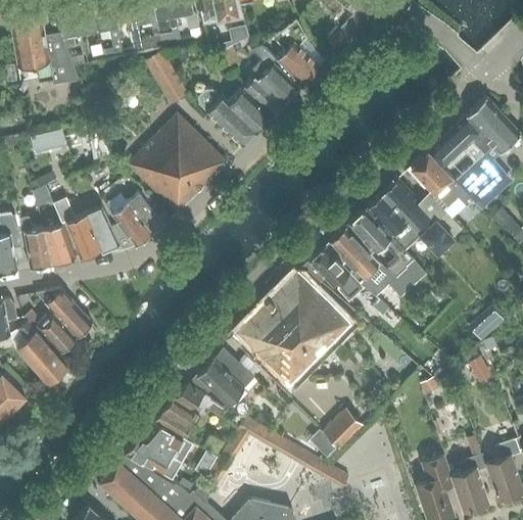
[(63,35),(62,35),(67,48),(76,47),(74,35),(80,34),(73,0),(69,0),(52,3),(63,35)]
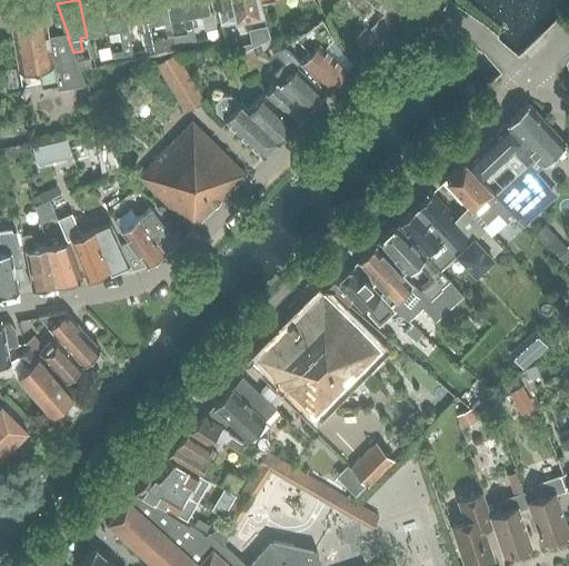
[(79,0),(87,37),(108,32),(100,0),(79,0)]
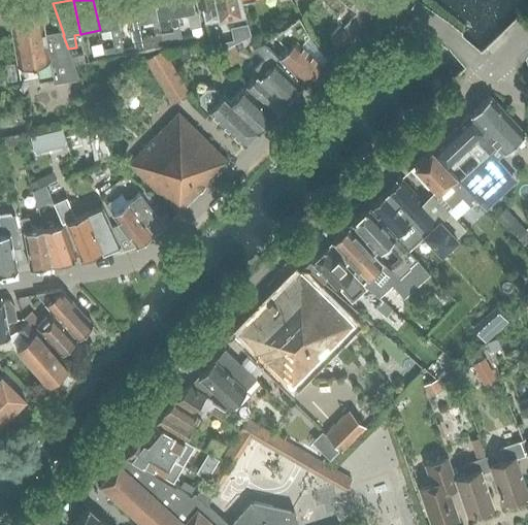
[(121,27),(120,26),(119,26),(112,0),(93,0),(100,30),(110,28),(114,55),(124,53),(120,27),(121,27)]
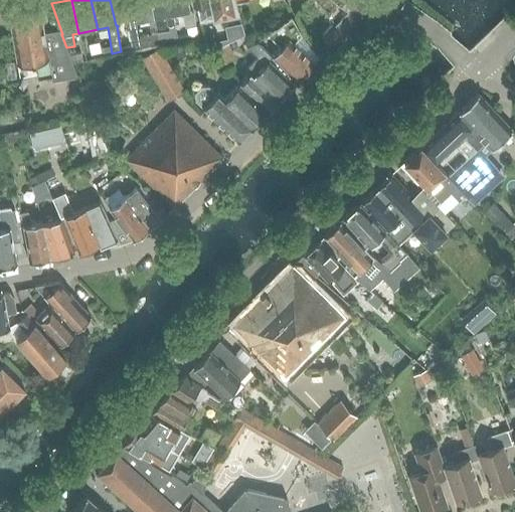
[(136,21),(134,21),(130,0),(110,0),(116,25),(117,25),(118,26),(129,23),(130,28),(127,28),(131,49),(141,47),(139,36),(136,22),(136,21)]
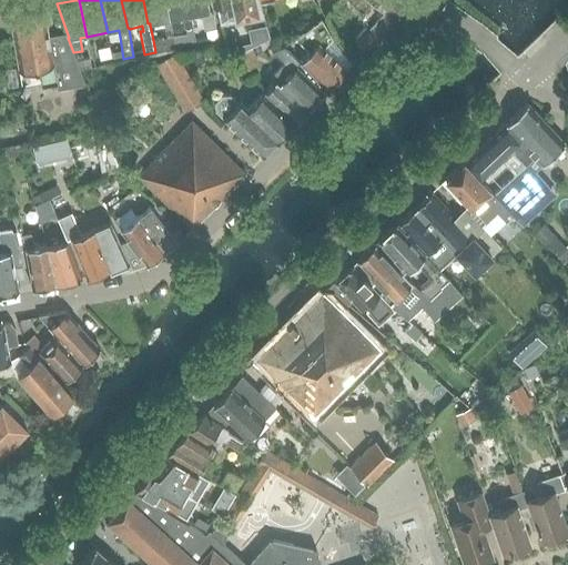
[(164,0),(143,0),(148,23),(150,23),(150,24),(162,22),(163,29),(171,27),(170,20),(170,19),(169,20),(164,0)]
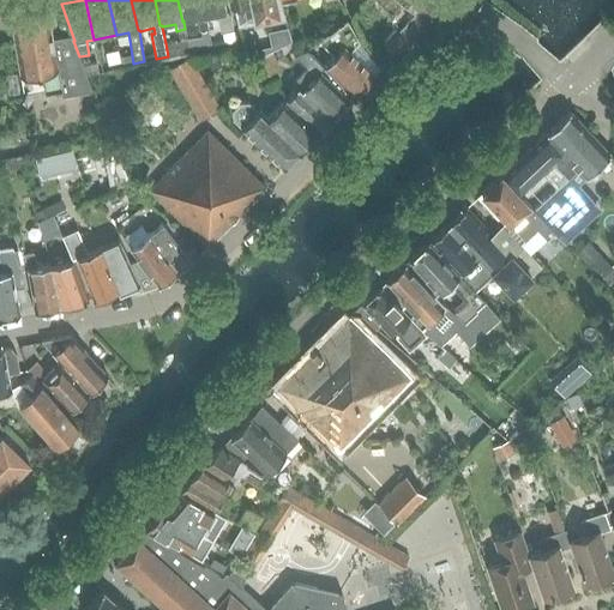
[(209,32),(206,18),(206,17),(204,17),(200,0),(178,0),(182,22),(184,20),(184,22),(197,19),(199,35),(209,32)]
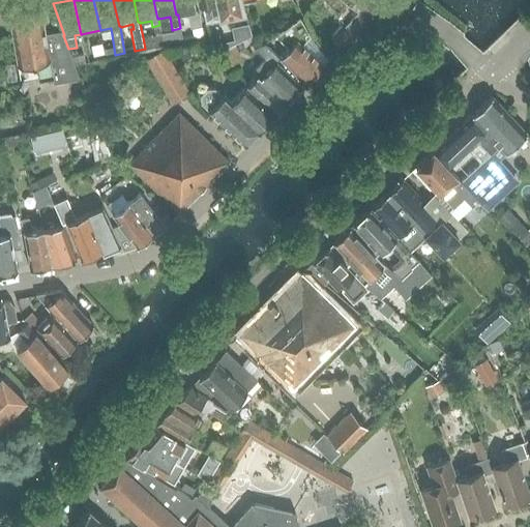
[(196,12),(193,0),(173,0),(176,15),(178,15),(178,16),(188,13),(192,29),(203,27),(200,13),(197,11),(196,12)]
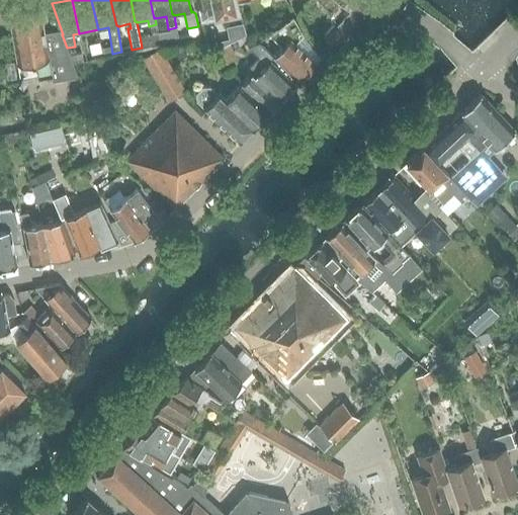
[(237,0),(194,0),(196,7),(198,7),(201,20),(241,12),(238,5),(239,5),(237,0)]
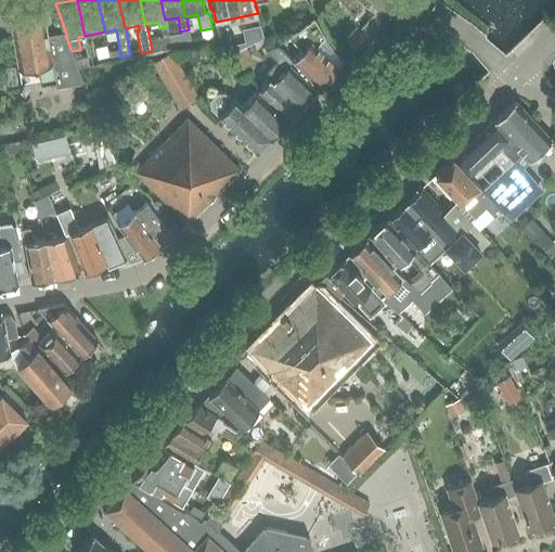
[(372,0),(339,0),(356,15),(366,3),(368,4),(372,0)]
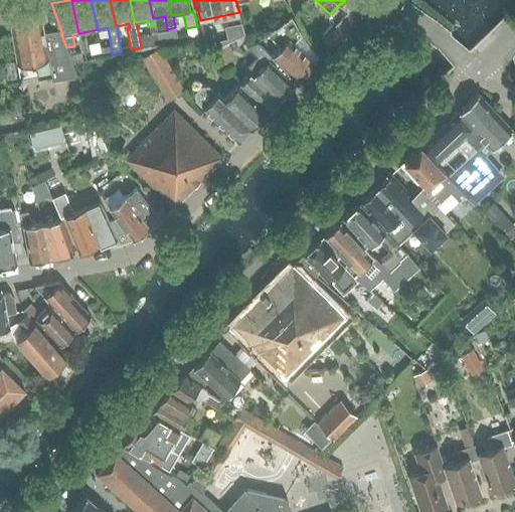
[(368,0),(345,0),(341,4),(340,3),(330,14),(327,16),(335,23),(322,37),(331,46),(372,3),(368,0)]
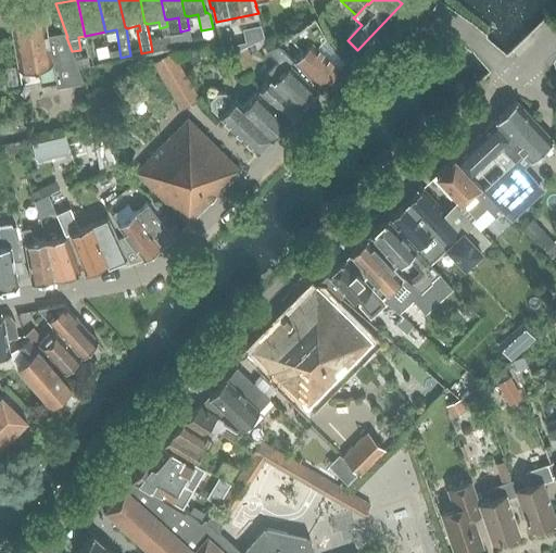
[(76,62),(72,51),(66,37),(66,35),(49,38),(42,8),(8,13),(19,72),(38,68),(41,87),(55,85),(57,90),(84,85),(79,72),(76,62)]
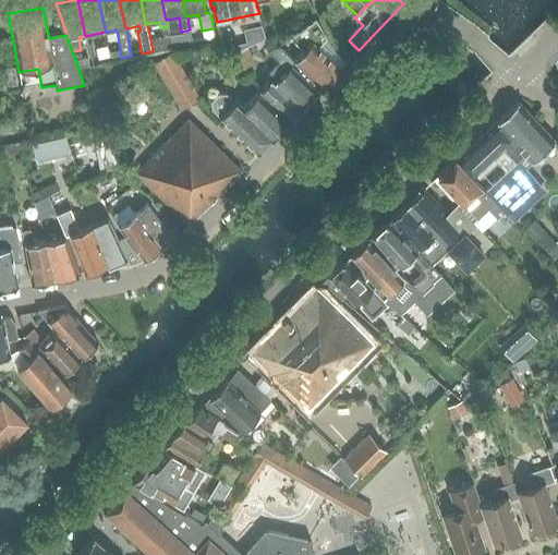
[(305,51),(294,62),(322,88),(340,70),(317,48),(326,38),(316,21),(291,38),(305,51)]
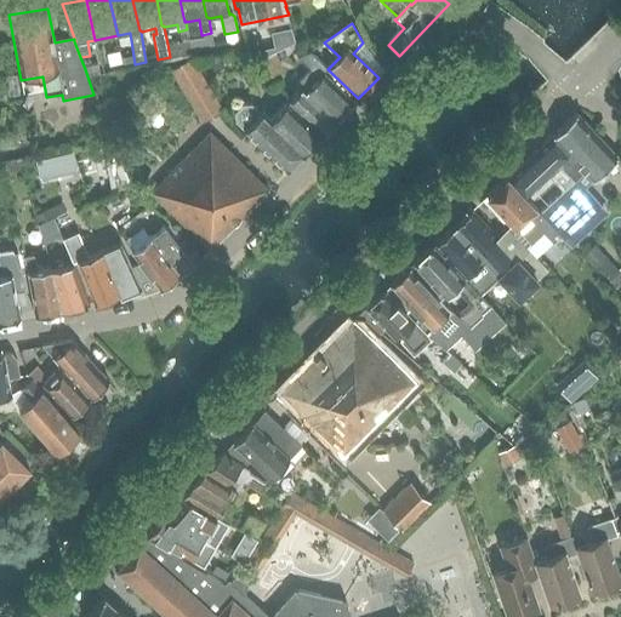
[(209,51),(206,39),(189,41),(192,53),(192,55),(209,51)]
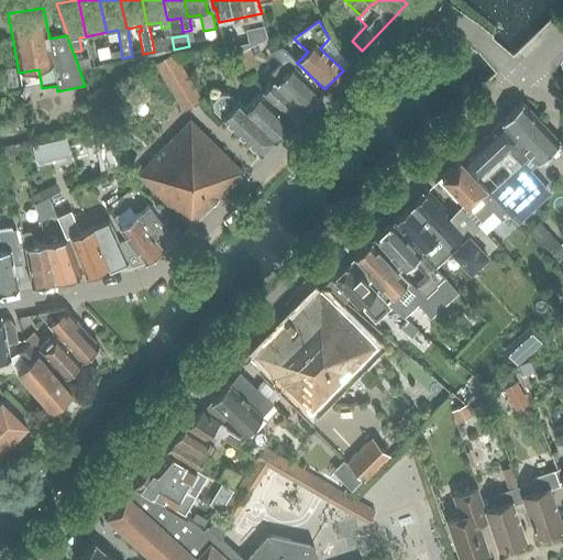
[(163,37),(152,40),(154,52),(174,48),(172,37),(163,40),(163,37)]
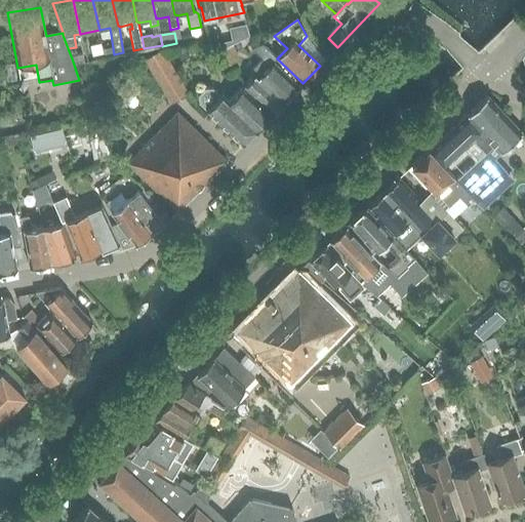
[(250,72),(254,76),(245,87),(273,114),(303,83),(277,58),(263,45),(251,49),(263,59),(250,72)]
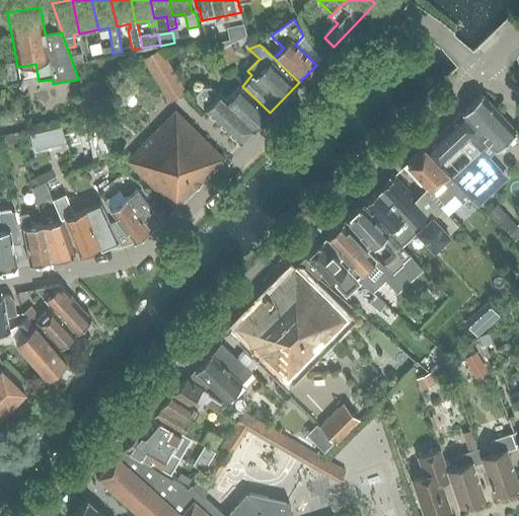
[(102,55),(101,48),(88,50),(90,58),(102,55)]
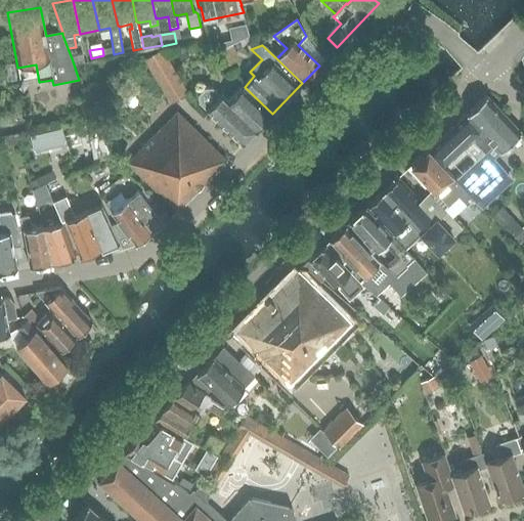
[(188,93),(162,50),(143,61),(171,104),(188,93)]
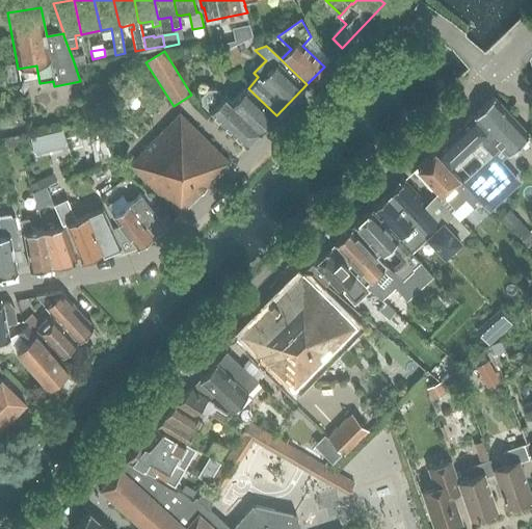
[(85,56),(73,59),(76,69),(86,65),(85,56)]
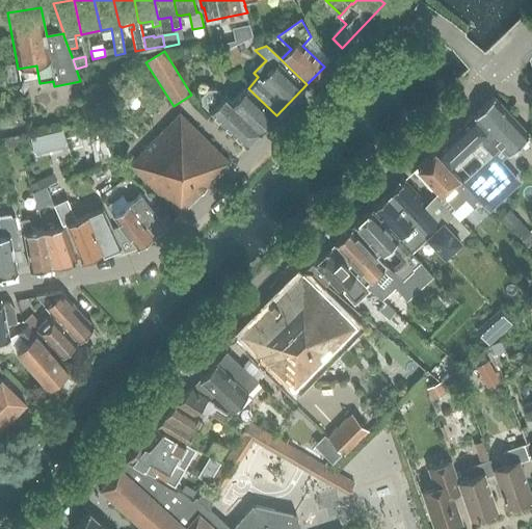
[(232,106),(260,133),(276,116),(247,89),(232,105),(232,106)]
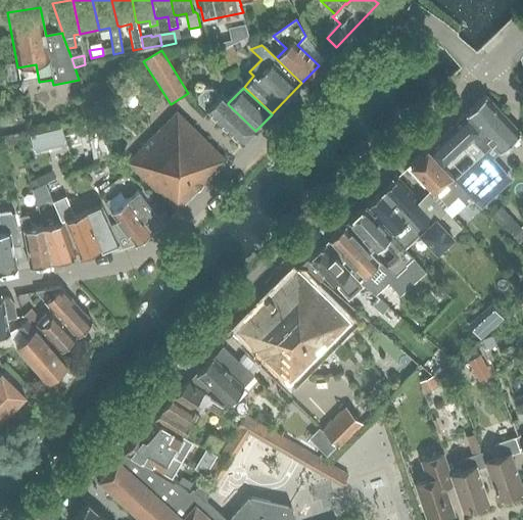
[(241,145),(255,131),(228,104),(228,103),(222,97),(221,97),(212,89),(204,90),(198,96),(198,103),(241,145)]
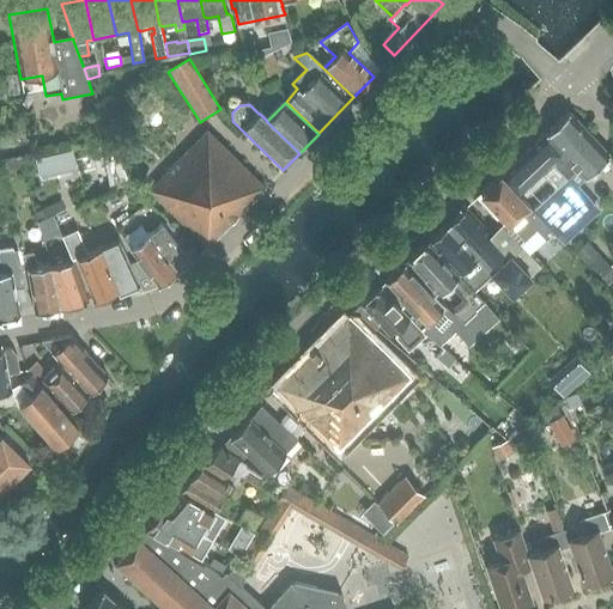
[(557,190),(534,212),(554,235),(558,238),(594,205),(577,188),(608,157),(571,114),(546,136),(565,156),(556,164),(569,178),(557,190)]
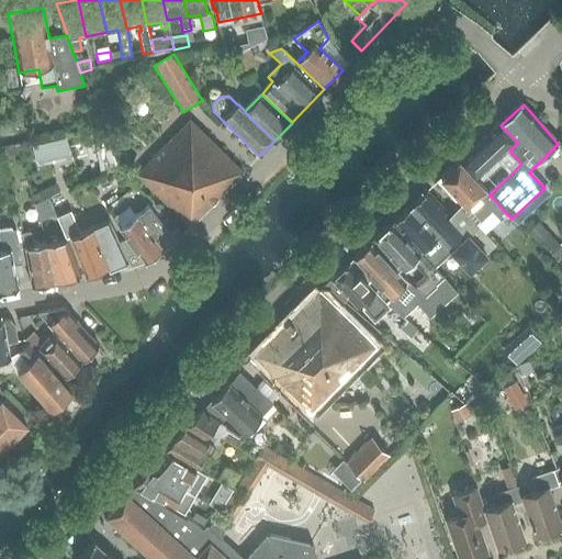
[(190,228),(244,174),(244,172),(243,174),(189,122),(163,149),(137,176),(190,227),(190,228)]
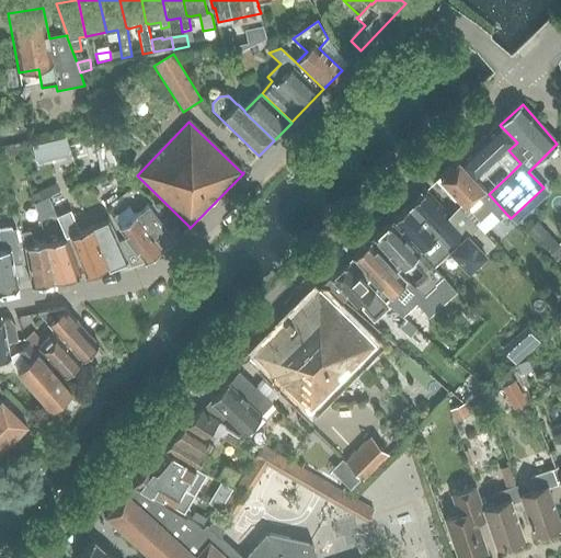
[(500,125),(459,162),(477,181),(496,162),(510,174),(521,163),(508,150),(517,143),(500,125)]
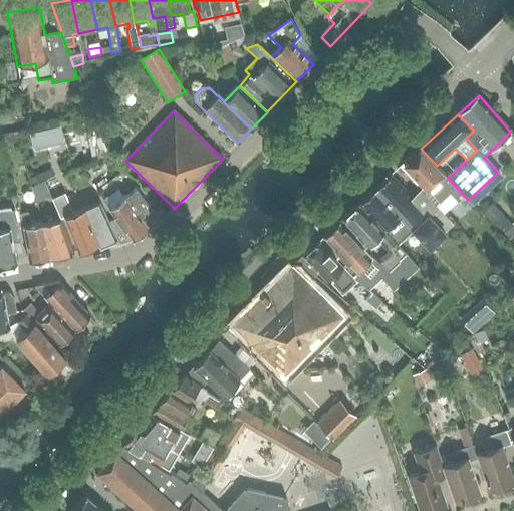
[(0,134),(19,131),(17,118),(0,120),(0,134)]
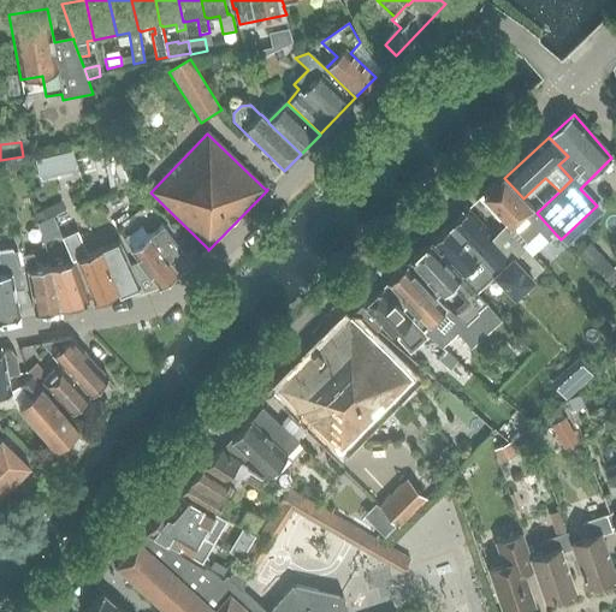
[(110,194),(129,184),(118,158),(104,160),(110,194)]
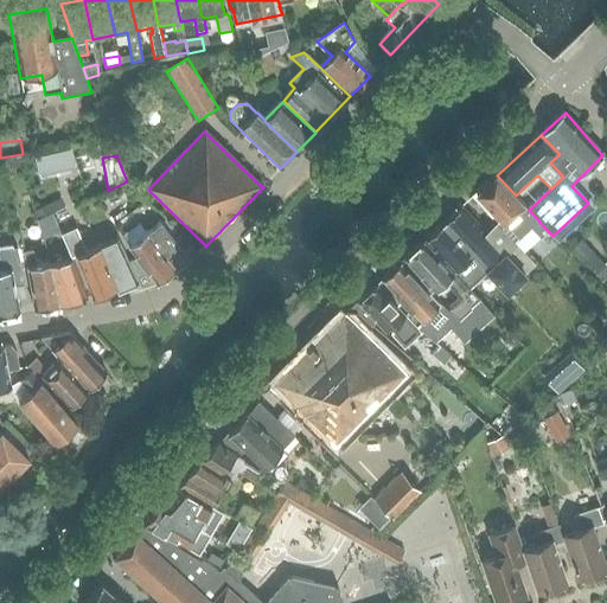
[(27,174),(24,158),(6,161),(8,177),(27,174)]
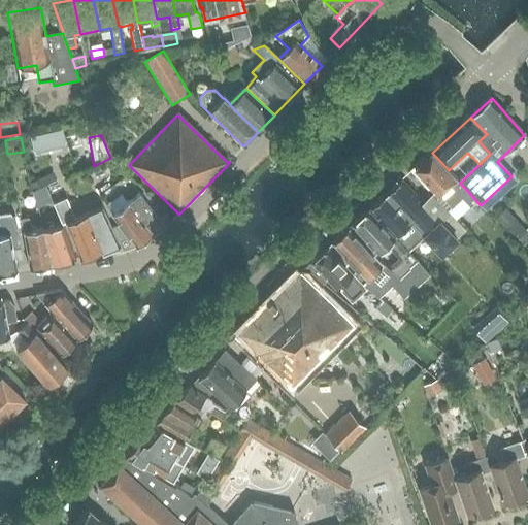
[(432,152),(414,169),(438,196),(439,195),(453,209),(463,200),(471,208),(477,202),(460,183),(449,170),(432,153),(432,152)]
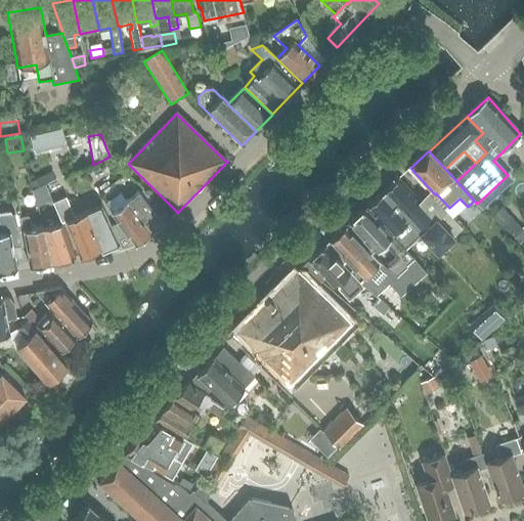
[(399,179),(366,209),(393,235),(392,236),(404,250),(422,234),(439,252),(454,237),(463,229),(445,212),(437,219),(420,201),(399,179)]
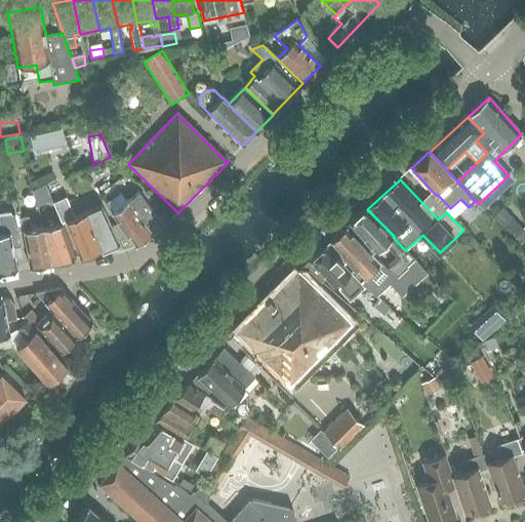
[(111,214),(120,226),(135,246),(153,234),(164,225),(140,193),(111,214)]
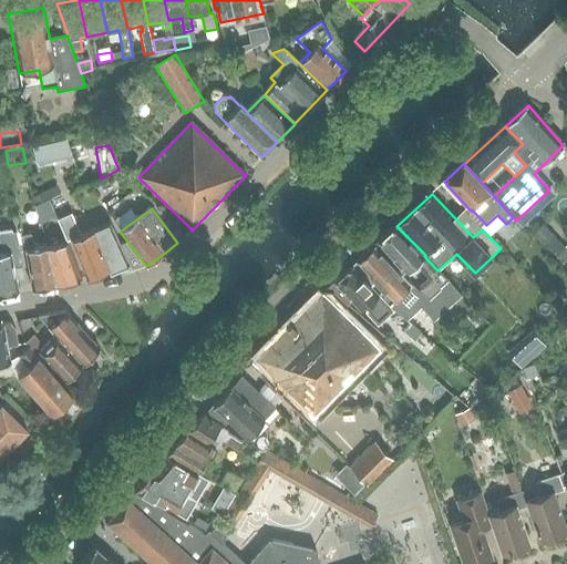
[(71,241),(86,278),(109,269),(111,274),(130,265),(132,270),(146,266),(130,244),(123,249),(110,223),(81,236),(72,214),(58,221),(66,242),(68,242),(68,243),(71,241)]
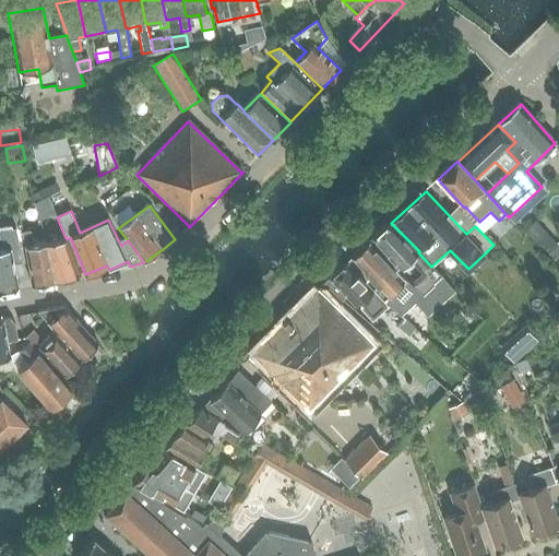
[(390,224),(372,239),(401,271),(411,262),(426,279),(414,290),(423,297),(428,292),(435,286),(433,285),(441,278),(431,267),(418,252),(417,253),(395,229),(390,224)]
